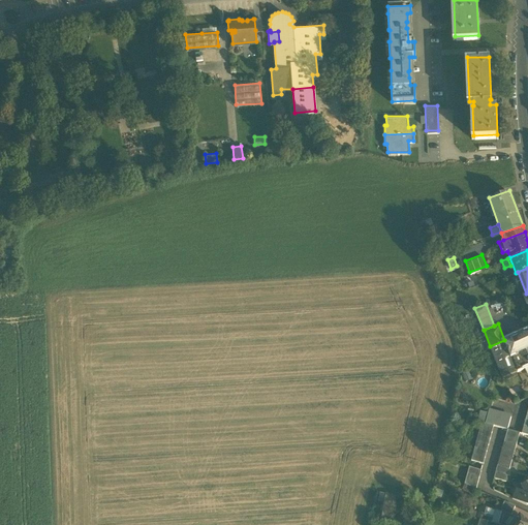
[(527,329),(504,340),(509,354),(525,348),(527,346),(527,329)]
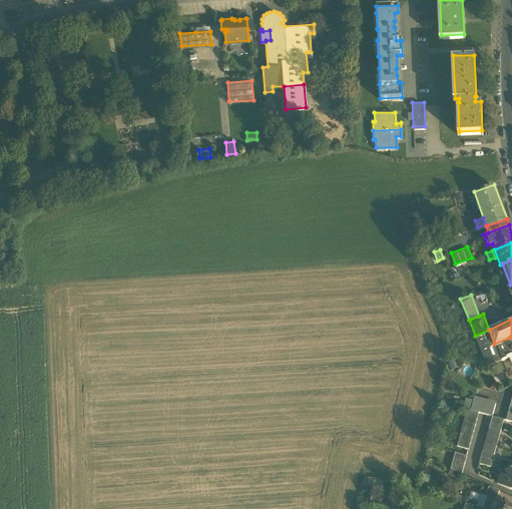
[(501,358),(494,344),(489,330),(475,336),(487,365),(501,358)]
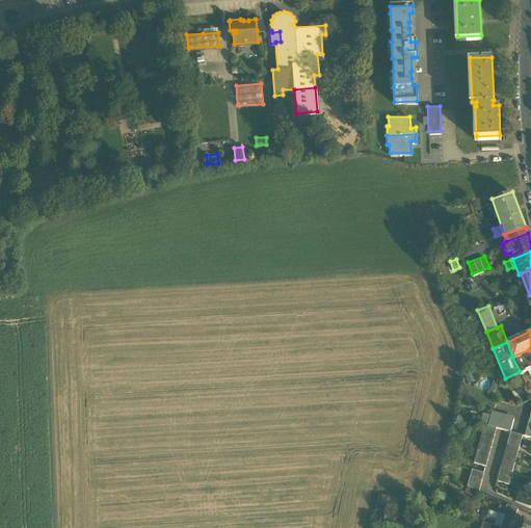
[(472,371),(463,374),(467,381),(475,378),(472,371)]
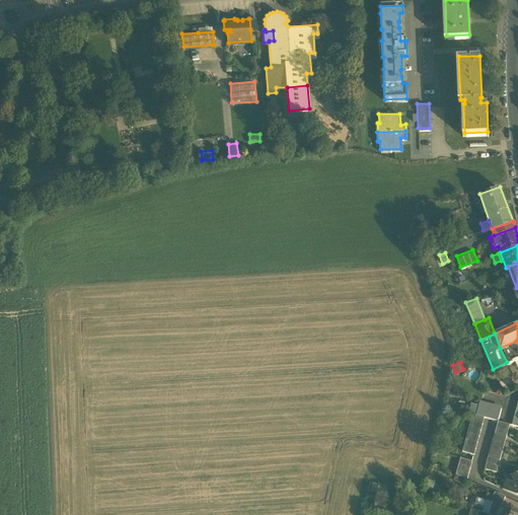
[(467,411),(471,412),(475,413),(478,402),(469,400),(467,411)]
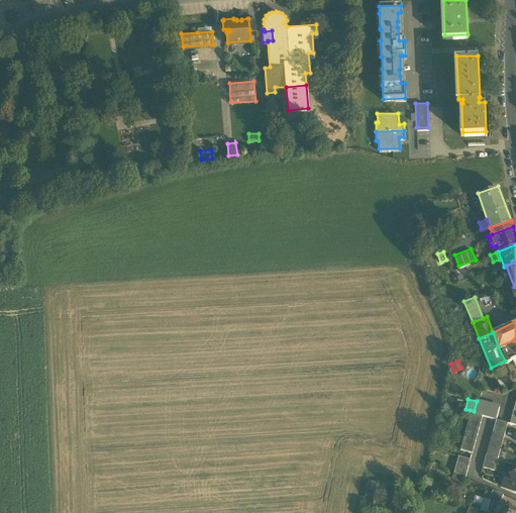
[(482,413),(495,417),(499,404),(478,399),(477,401),(474,411),(482,413)]
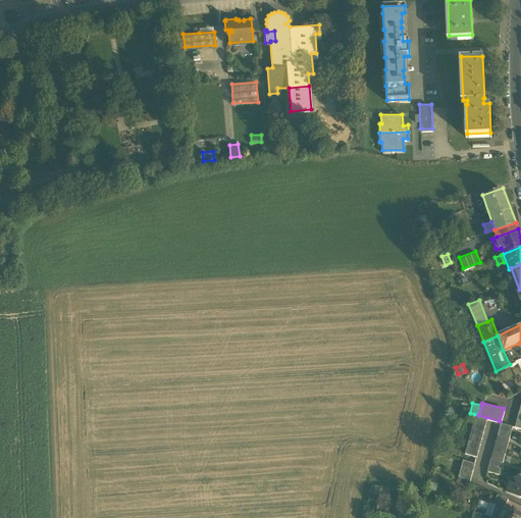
[(464,452),(476,455),(486,417),(478,415),(474,414),(464,452)]
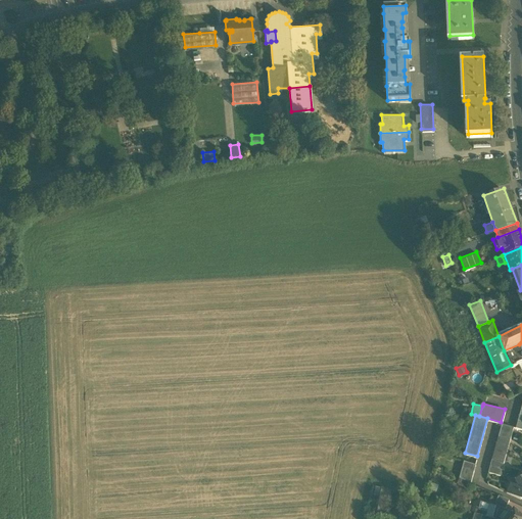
[(501,422),(500,428),(511,431),(513,425),(501,422)]
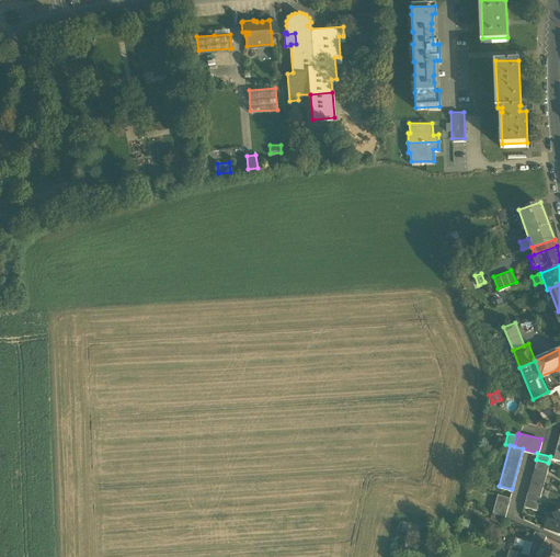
[(536,459),(534,466),(547,469),(548,463),(536,459)]
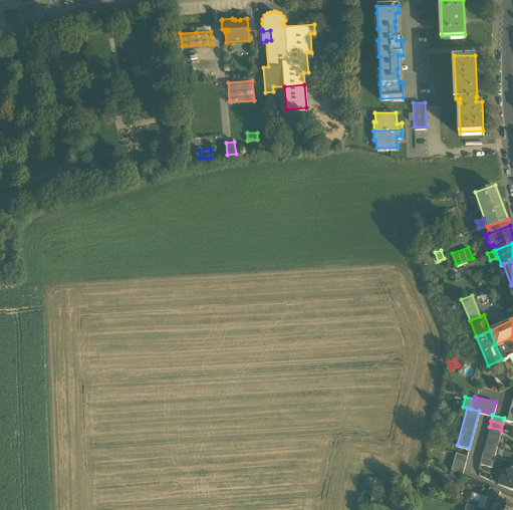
[(489,427),(487,433),(499,436),(501,430),(489,427)]
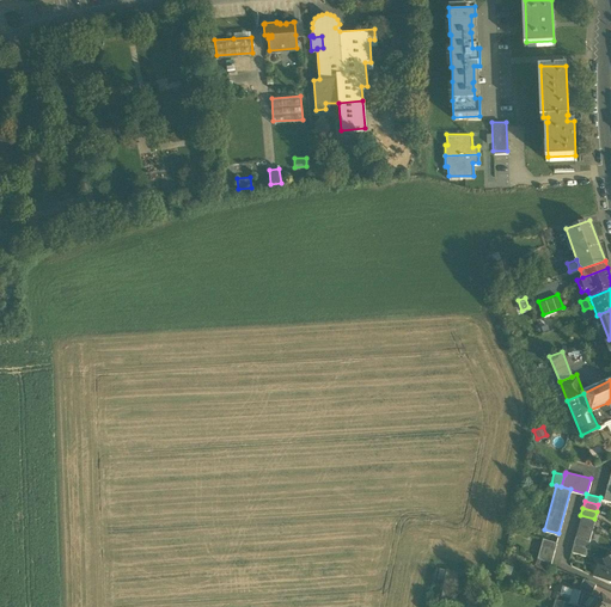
[(580,515),(579,521),(592,526),(594,519),(580,515)]
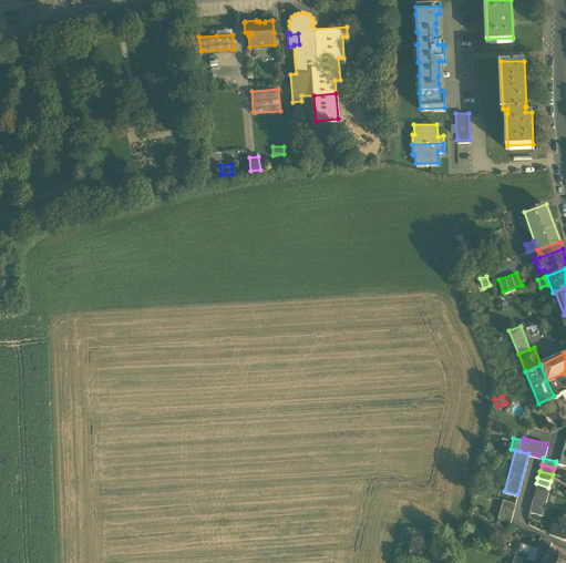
[(536,483),(534,490),(547,493),(548,488),(536,483)]
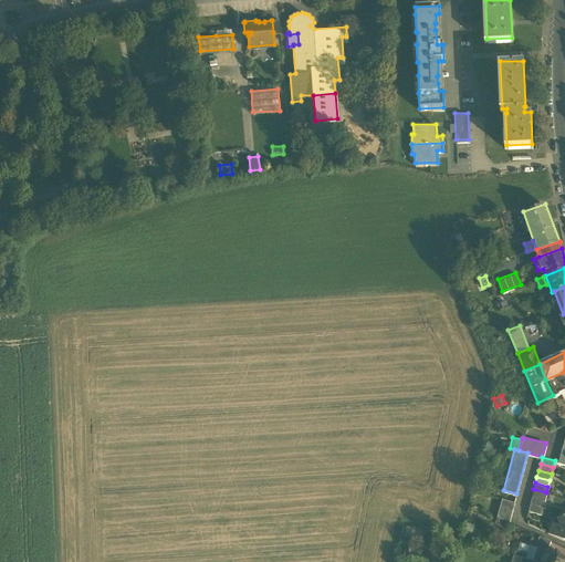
[(533,489),(532,496),(544,499),(546,492),(533,489)]
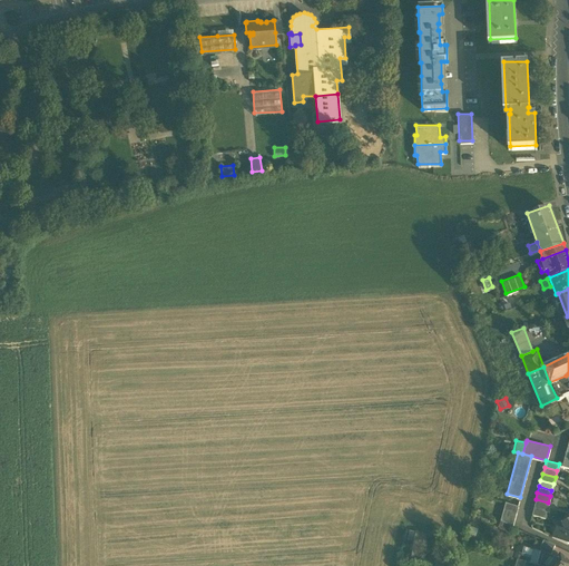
[(536,499),(533,506),(547,509),(548,503),(536,499)]
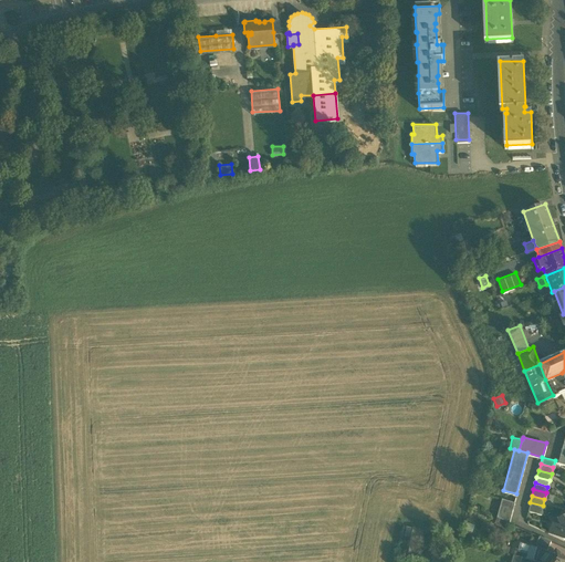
[(497,514),(509,520),(514,501),(501,497),(497,514)]
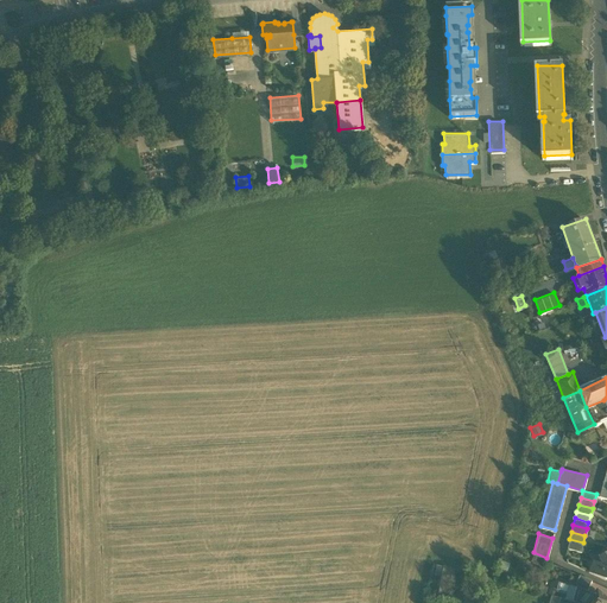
[(581,550),(583,543),(569,539),(567,546),(581,550)]
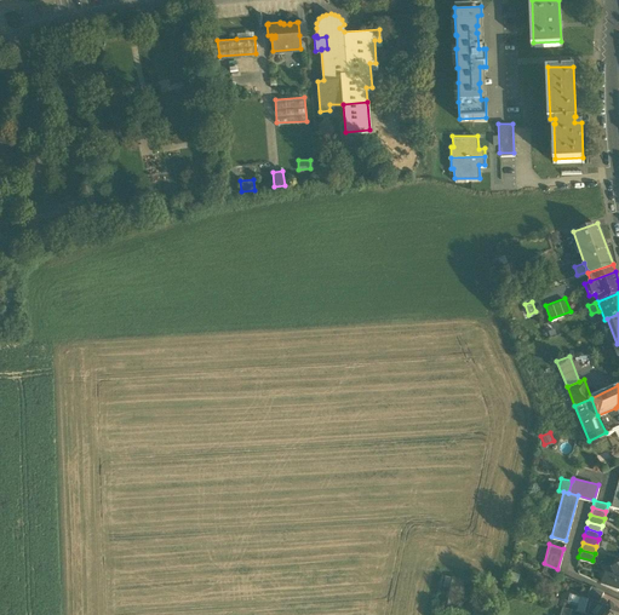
[(618,586),(618,562),(611,568),(613,573),(612,574),(605,570),(600,581),(617,588),(618,586)]
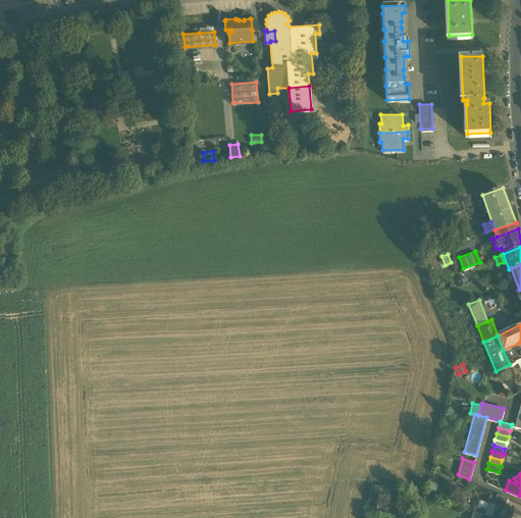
[(437,482),(430,480),(427,487),(434,490),(437,482)]
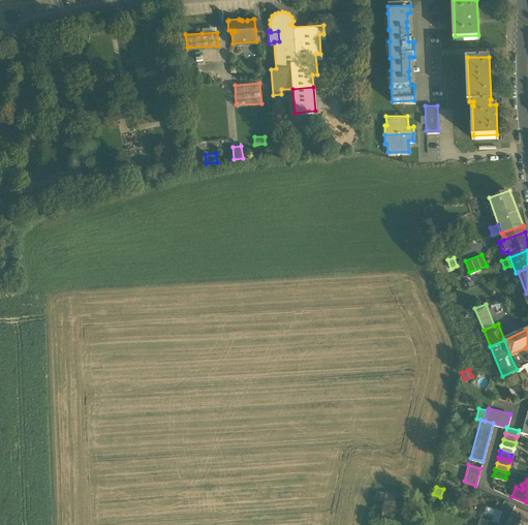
[(376,498),(382,500),(385,491),(379,489),(376,498)]
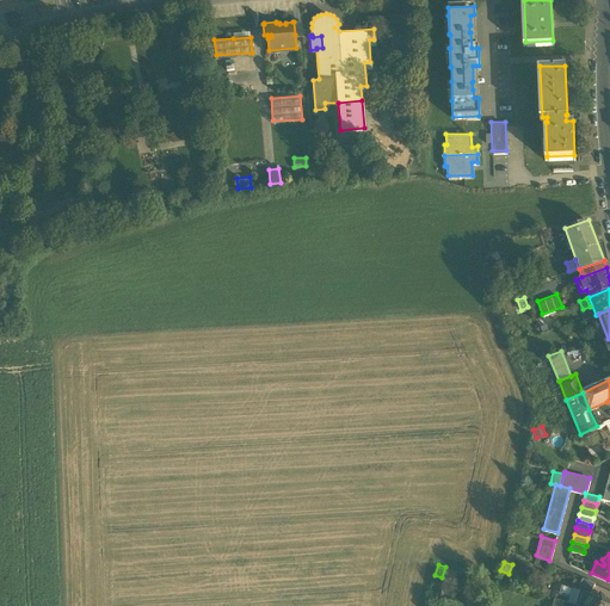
[(453,583),(457,569),(445,567),(442,577),(442,580),(453,583)]
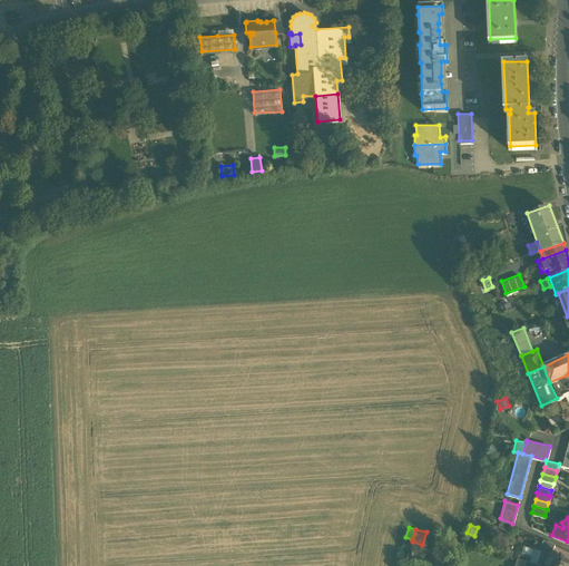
[(539,547),(550,552),(553,543),(542,538),(539,547)]
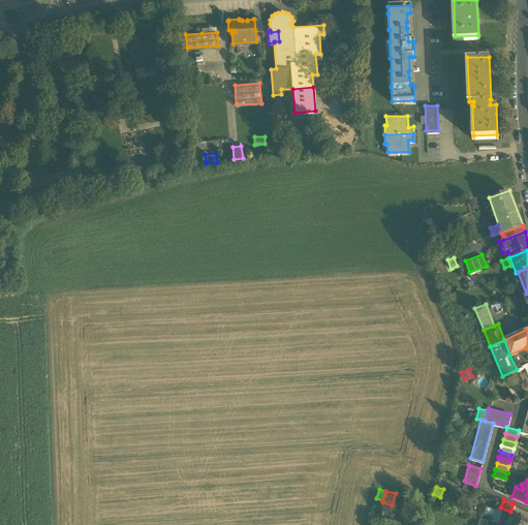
[(485,505),(483,513),(484,513),(484,514),(492,516),(495,507),(485,505)]
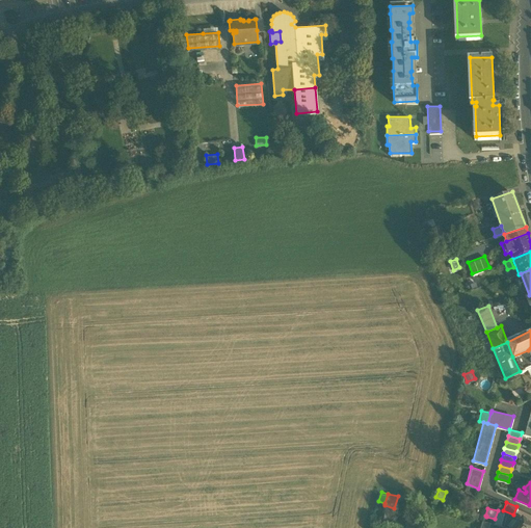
[(498,510),(495,519),(494,524),(500,525),(503,515),(504,512),(498,510)]
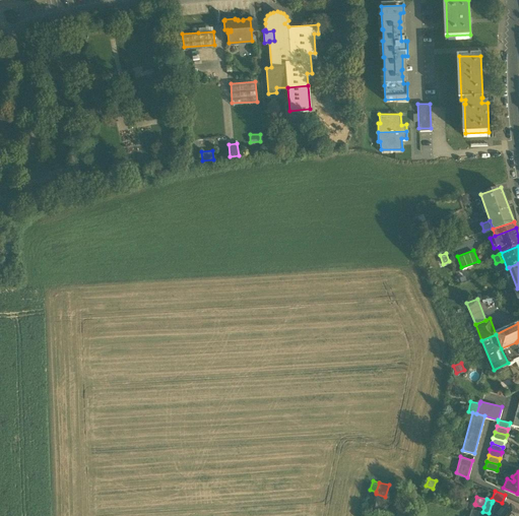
[(480,511),(482,512),(483,507),(475,505),(475,504),(474,504),(469,502),(468,508),(471,508),(480,511)]
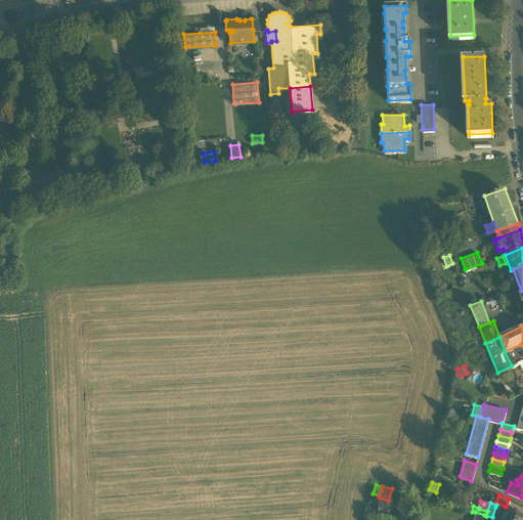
[(495,507),(492,517),(502,519),(504,519),(506,518),(504,516),(506,514),(495,507)]
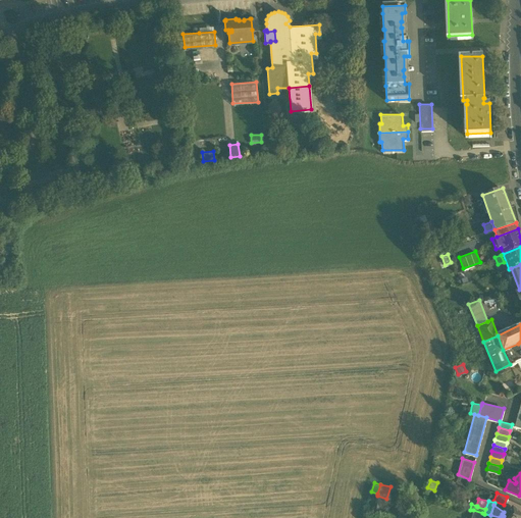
[(504,516),(502,517),(520,517),(520,513),(513,506),(504,516)]
